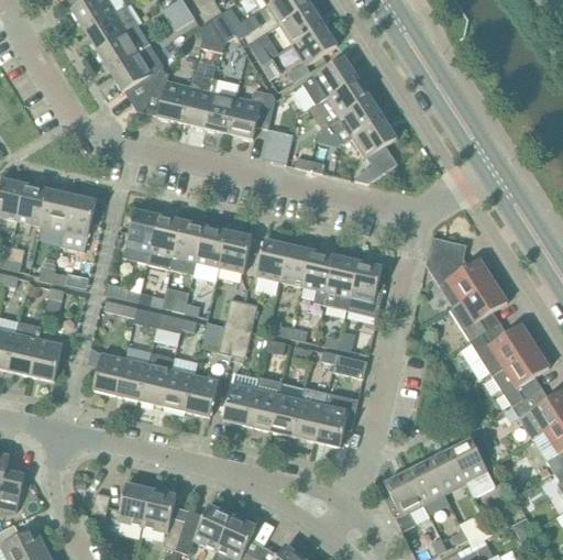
[(74,0),(69,2),(74,8),(72,10),(85,31),(116,11),(125,4),(122,0),(74,0)]
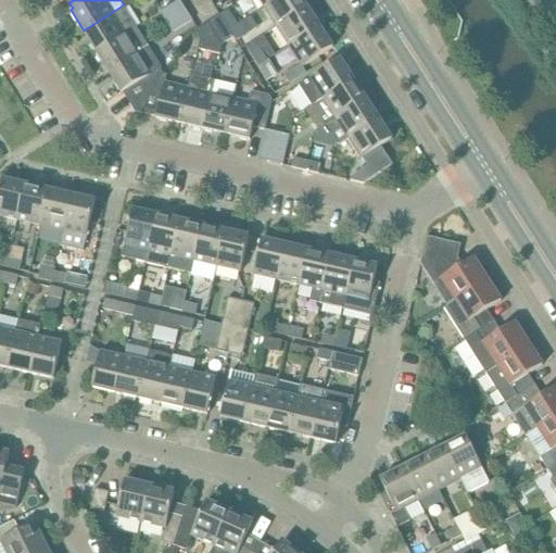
[(176,0),(160,10),(172,30),(192,17),(180,0),(176,0)]
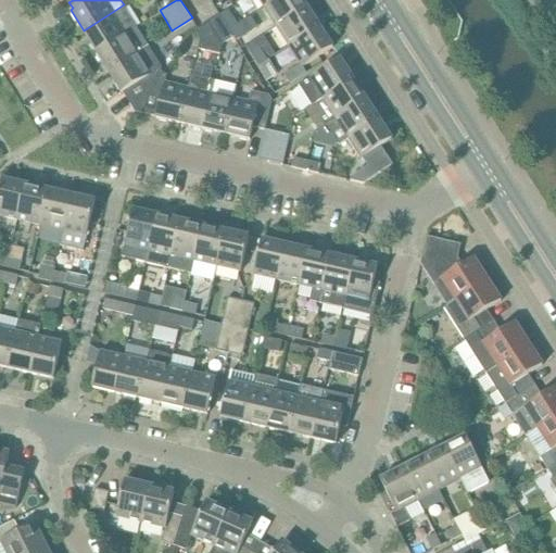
[(270,0),(264,4),(276,24),(306,4),(303,0),(270,0)]
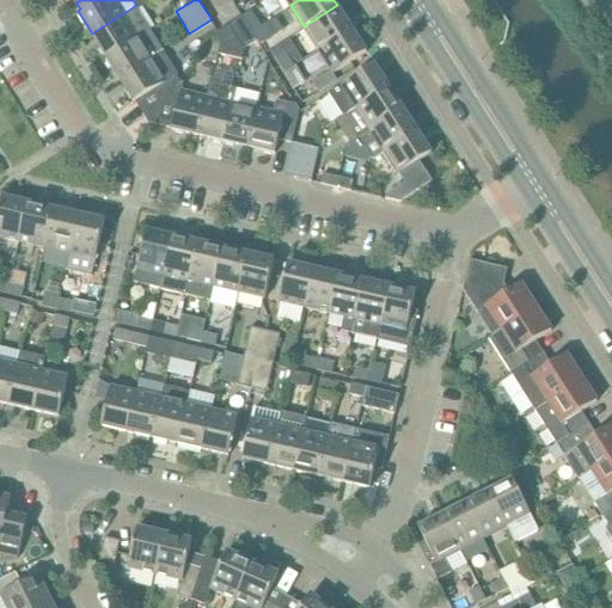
[(136,5),(126,12),(92,34),(105,55),(151,28),(136,5)]
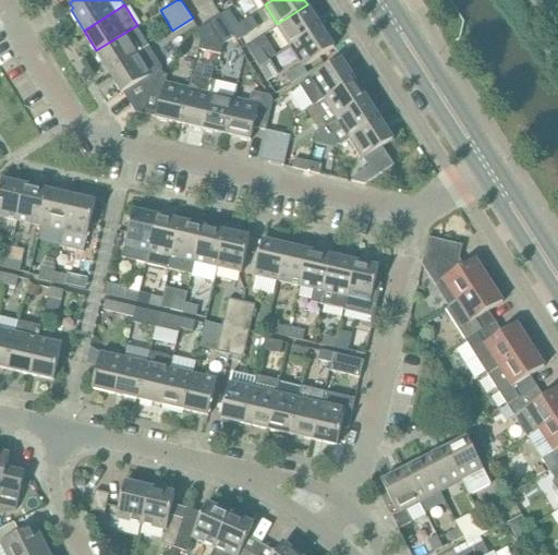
[(320,24),(307,4),(277,24),(290,44),(320,24)]
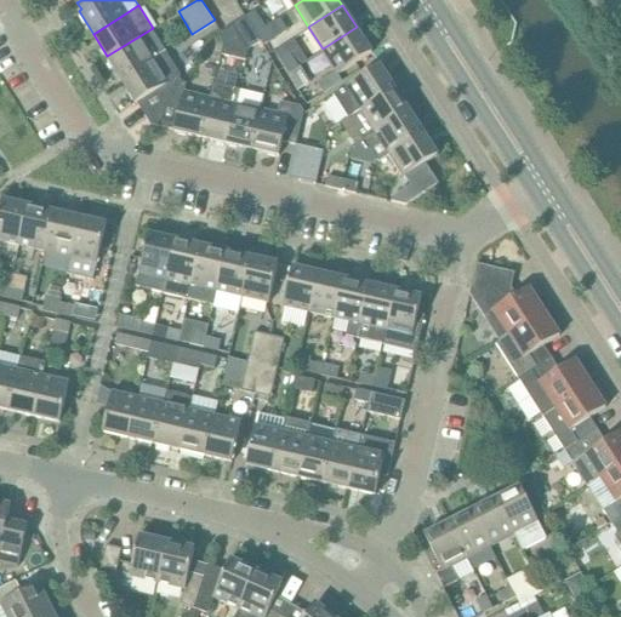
[(245,15),(255,30),(263,24),(254,9),(245,15)]
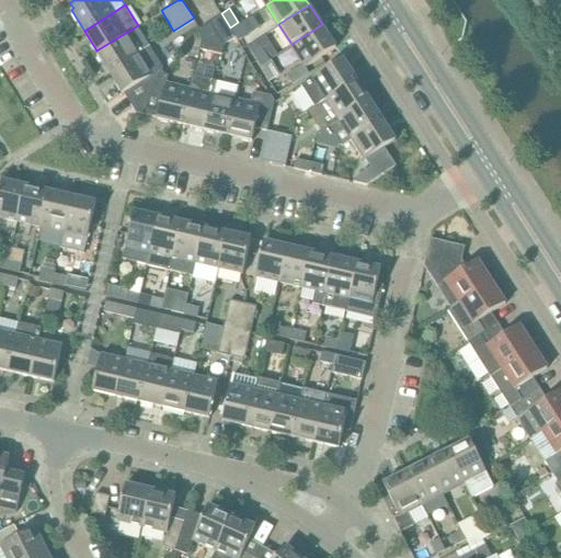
[(221,13),(209,20),(224,43),(235,35),(230,27),(221,13)]
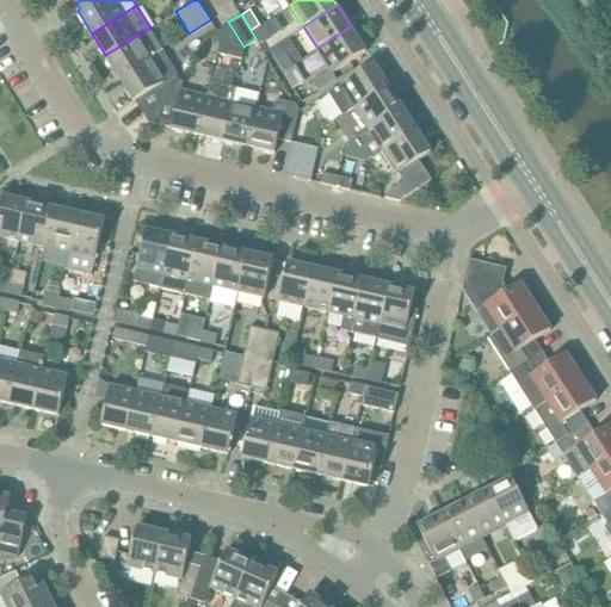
[(228,22),(216,29),(221,36),(217,51),(241,57),(244,47),(228,22)]
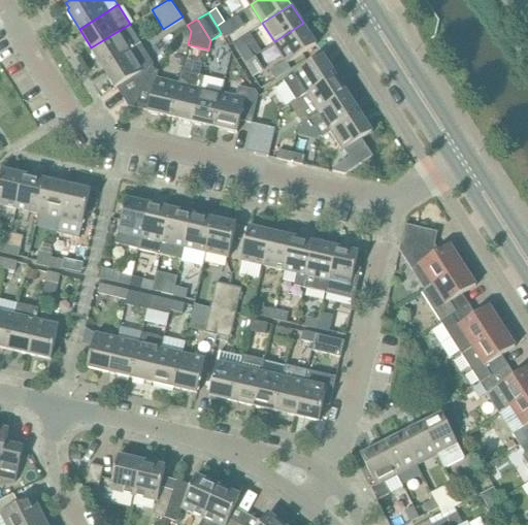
[(231,32),(224,21),(217,26),(221,33),(223,36),(231,32)]
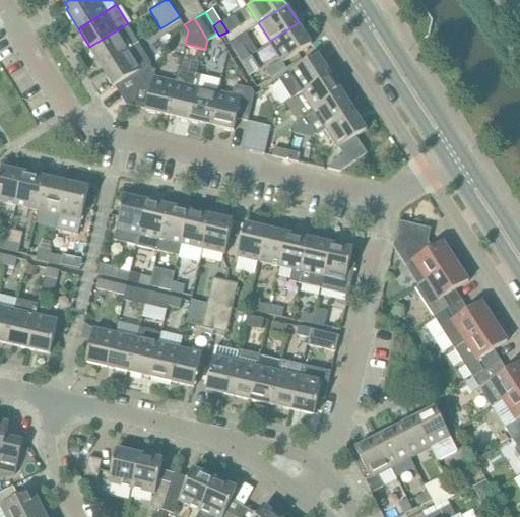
[(311,43),(299,22),(270,41),(281,58),(282,61),(311,43)]
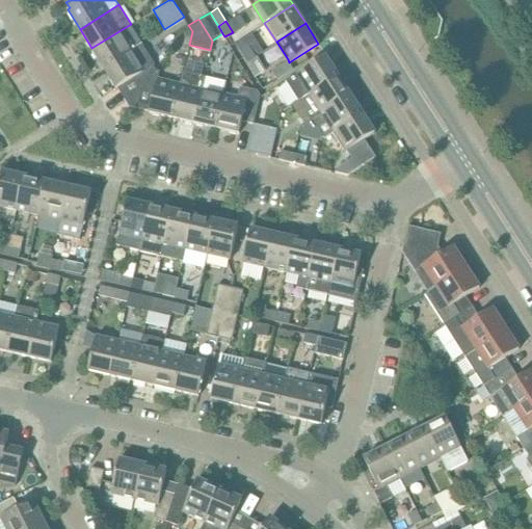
[(91,48),(104,67),(142,43),(131,24),(91,48)]
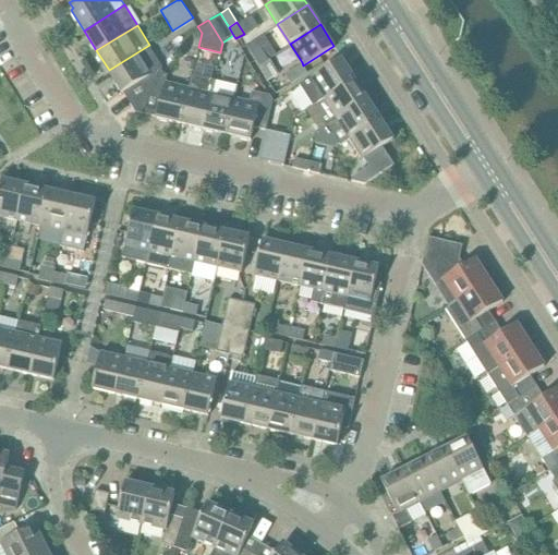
[(250,50),(250,51),(258,64),(270,57),(269,57),(268,58),(261,44),(250,50)]
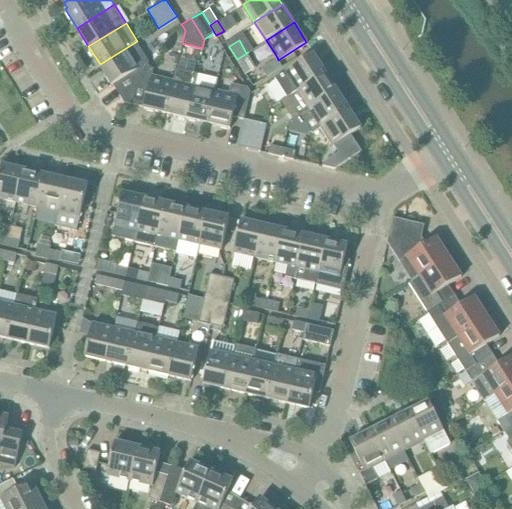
[(149,59),(137,41),(100,64),(111,84),(113,83),(124,101),(150,65),(149,65),(146,61),(149,59)]
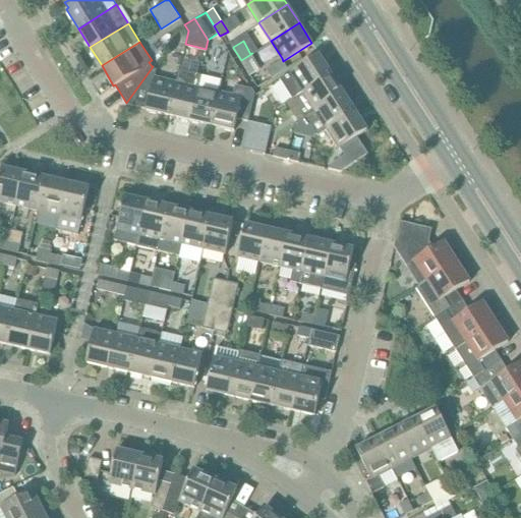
[(319,52),(279,77),(292,97),(295,94),(331,71),(319,52)]
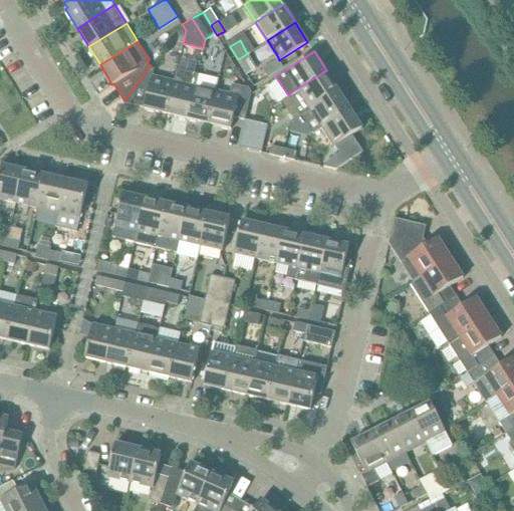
[(249,52),(238,59),(246,72),(252,68),(249,63),(254,60),(249,52)]
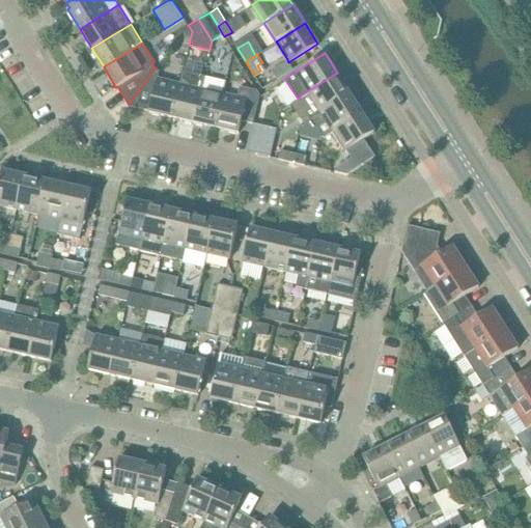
[(287,59),(271,70),(277,78),(292,67),(288,61),(288,62),(287,59)]
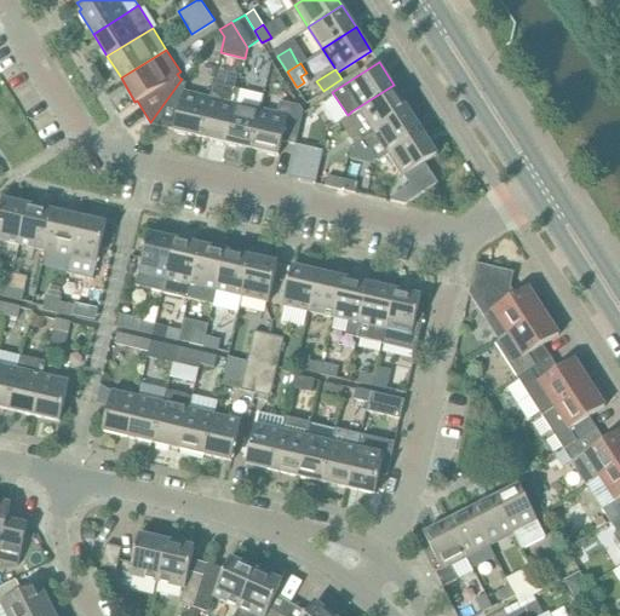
[(173,128),(200,134),(210,96),(184,90),(187,80),(182,79),(150,122),(174,127),(173,128)]
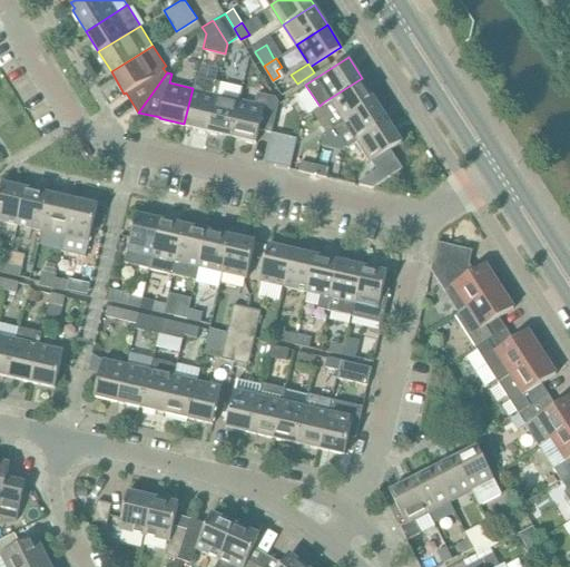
[(184,124),(208,129),(219,79),(196,75),(193,88),(184,124)]
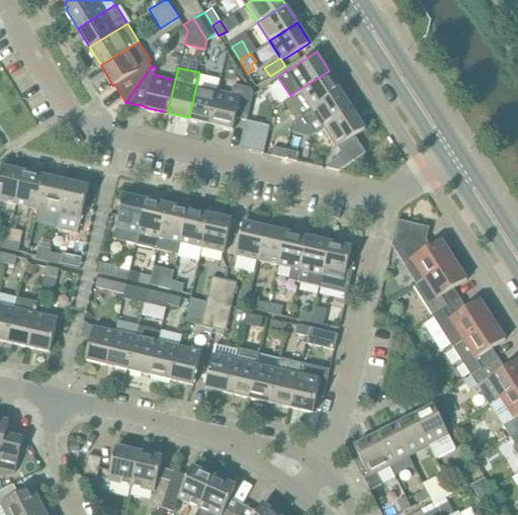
[(329,71),(293,93),(301,105),(297,108),(301,114),(341,90),(329,71)]
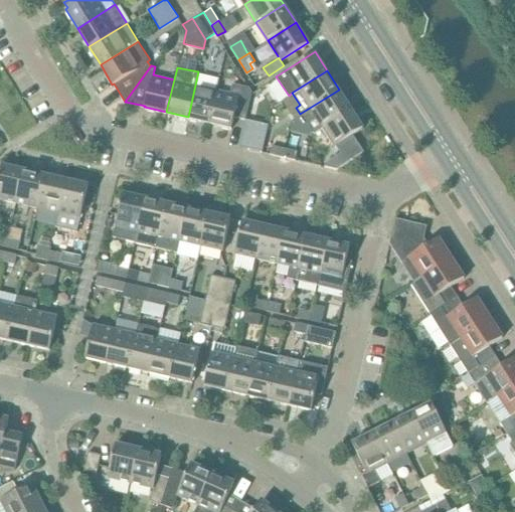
[(188,117),(208,122),(216,89),(219,76),(198,71),(188,117)]
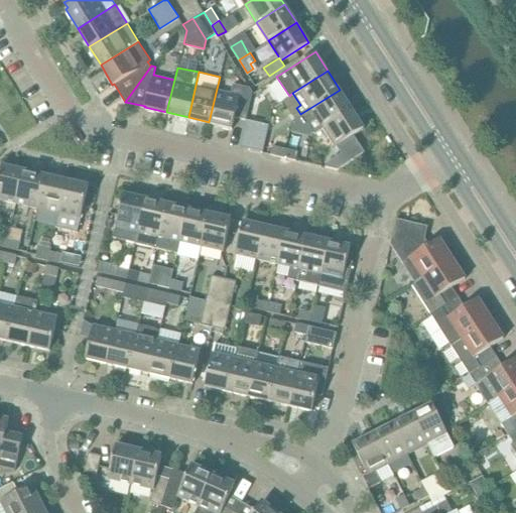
[(252,91),(249,86),(232,82),(230,93),(217,89),(209,122),(232,127),(234,116),(246,118),(252,91)]
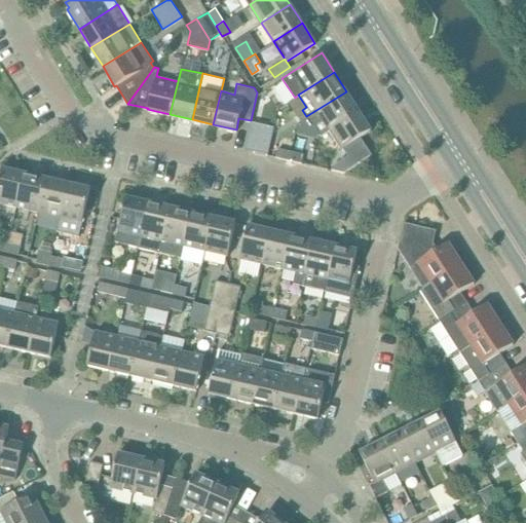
[(346,91),(306,116),(311,124),(313,123),(320,134),(329,128),(358,110),(346,91)]
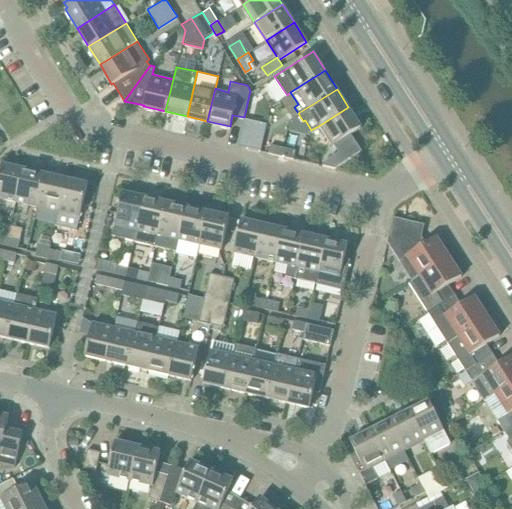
[(337,151),(320,162),(321,164),(322,165),(332,166),(334,167),(361,149),(350,132),(360,126),(348,107),(320,125),(332,144),(333,144),(337,151)]
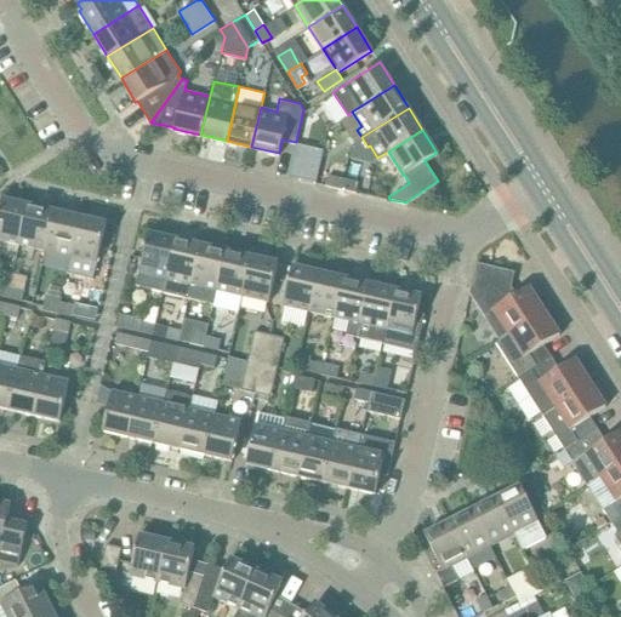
[(306,144),(297,177),(315,181),(323,148),(306,144)]
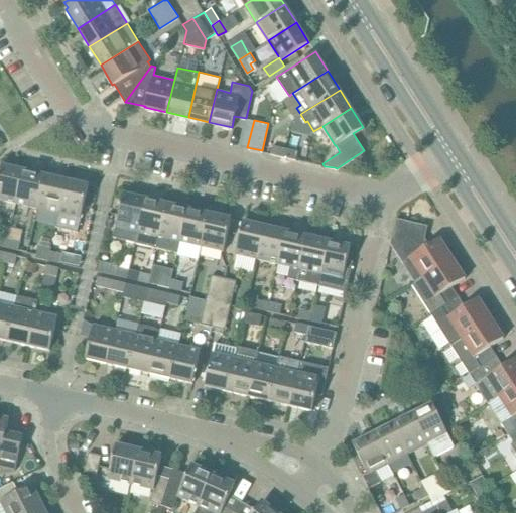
[(268,123),(262,150),(282,155),(284,146),(289,129),(289,128),(268,123)]
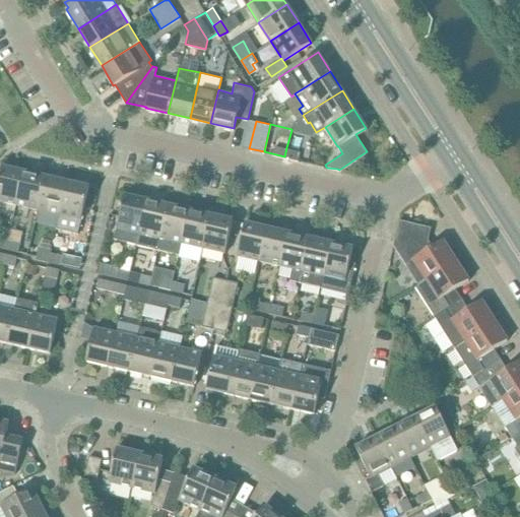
[(300,150),(286,147),(285,156),(298,159),(300,150)]
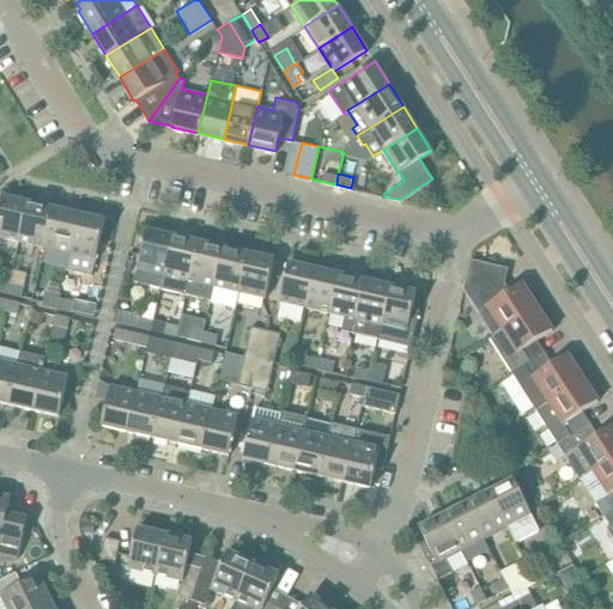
[(0,235),(19,239),(28,201),(1,195),(0,201),(0,235)]
